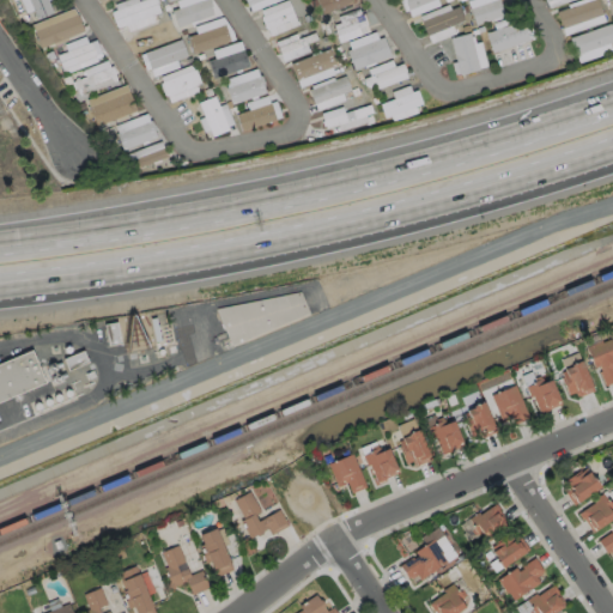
[(47,0),(52,12),(36,19),(32,8),(25,12),(19,0),(47,0)]
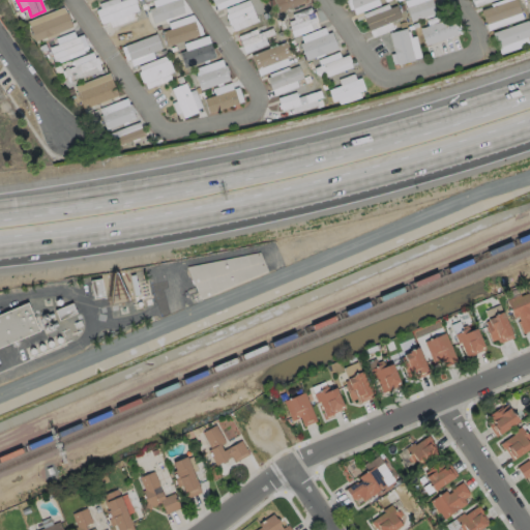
[(134,0),(138,10),(130,12),(133,19),(111,27),(108,21),(100,24),(95,9),(99,7),(98,3),(106,0),(134,0)]
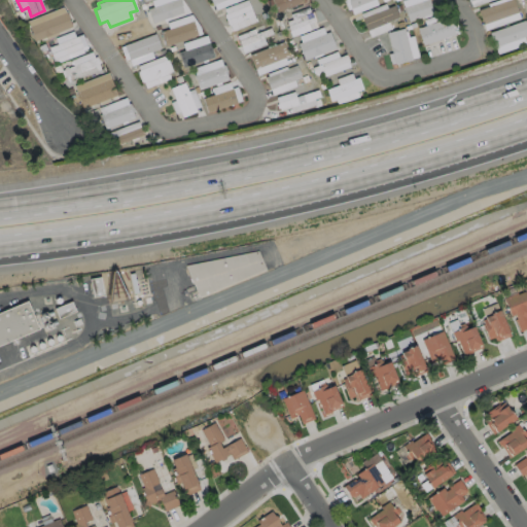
[(182,12),(152,23),(147,8),(152,6),(150,0),(179,0),(181,4),(180,5),(182,12)]
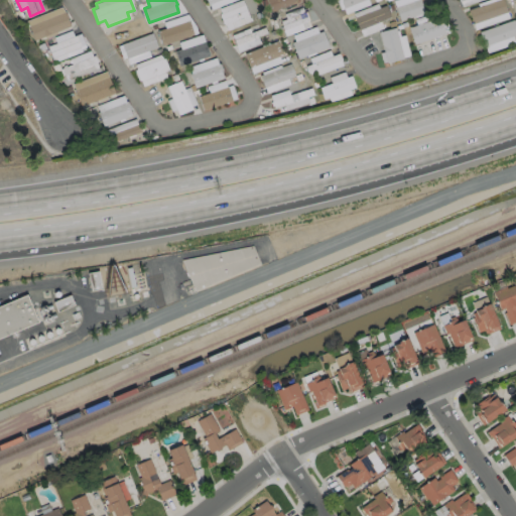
[(232,0),(211,9),(209,4),(208,4),(206,0),(232,0)]
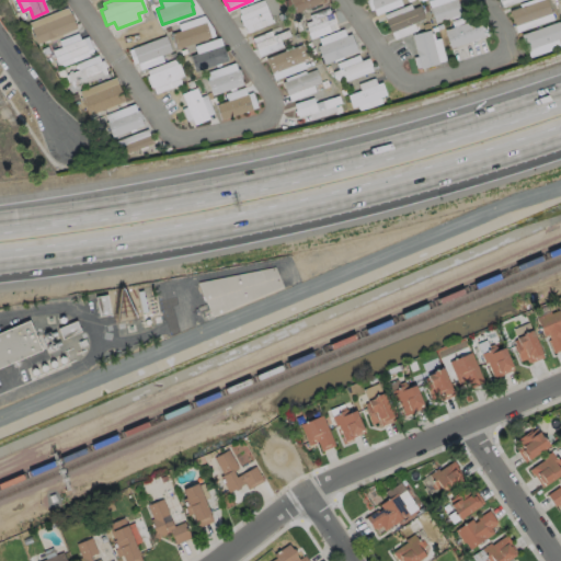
[(262,0),(272,23),(245,34),(238,14),(239,13),(237,9),(259,0),(262,0)]
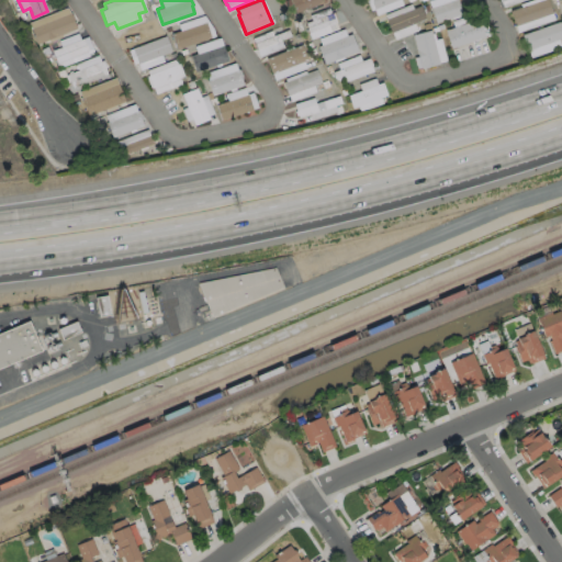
[(321,0),(322,2),(295,12),(290,0),(321,0)]
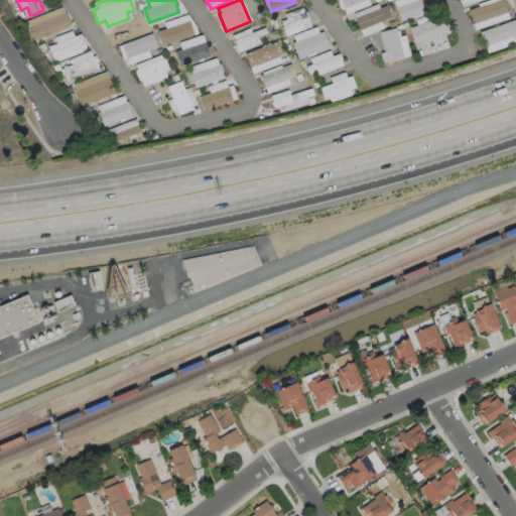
[(367,0),(369,4),(345,14),(343,8),(340,9),(336,0),(367,0)]
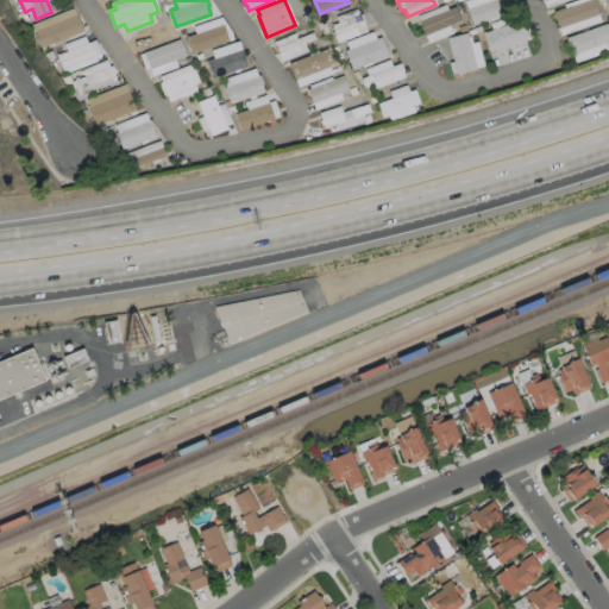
[(495,0),(501,14),(471,24),(463,0),(495,0)]
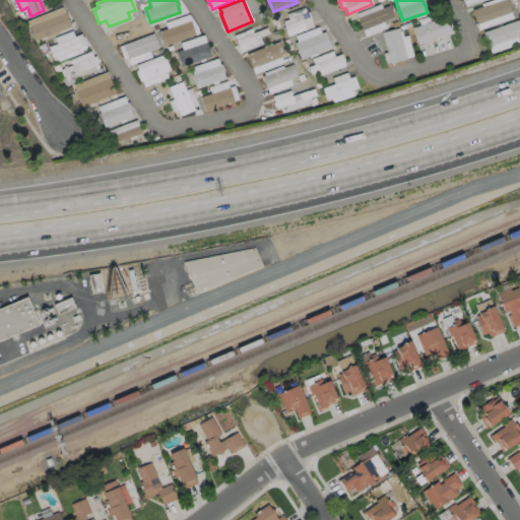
[(506,0),(512,17),(478,29),(471,9),(496,0),(506,0)]
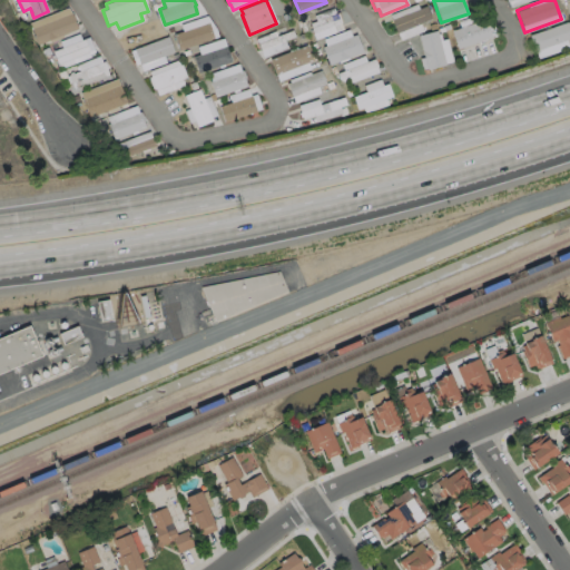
[(431,18),(420,23),(423,30),(400,40),(396,32),(395,32),(387,16),(416,3),(418,8),(425,6),(431,18)]
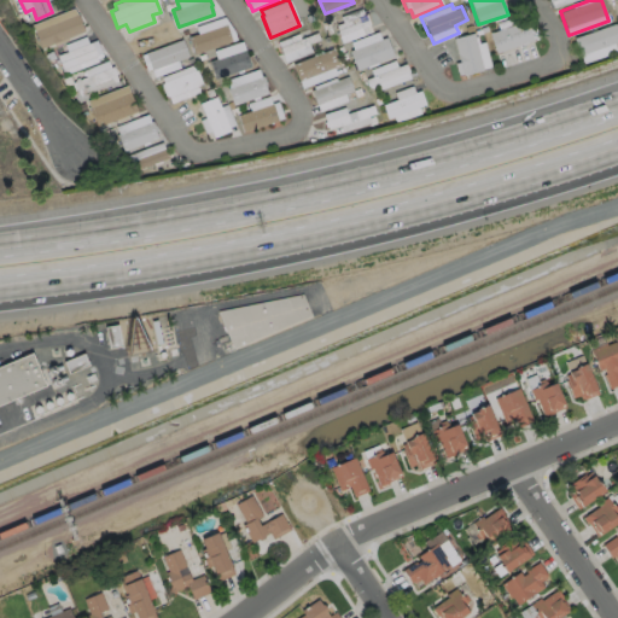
[(83,30),(40,47),(30,24),(74,7),(83,30)]
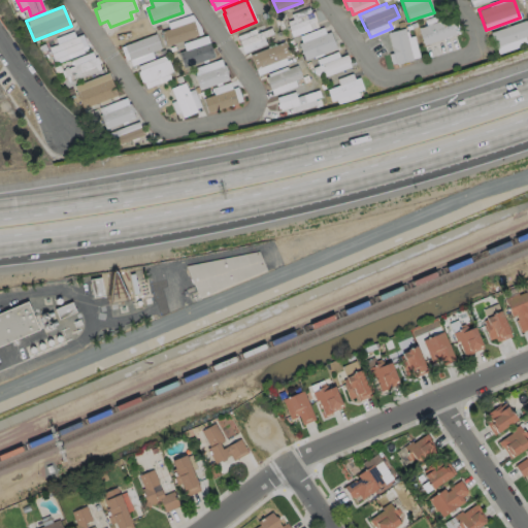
[(317,27),(292,36),(284,17),(308,6),(317,27)]
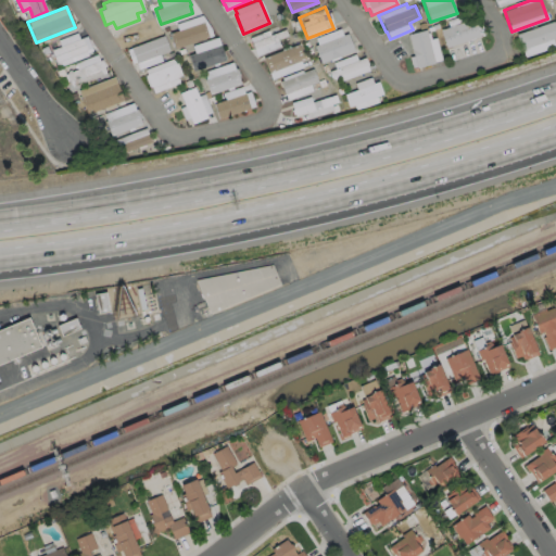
[(479,36),(445,48),(439,29),(474,19),(479,36)]
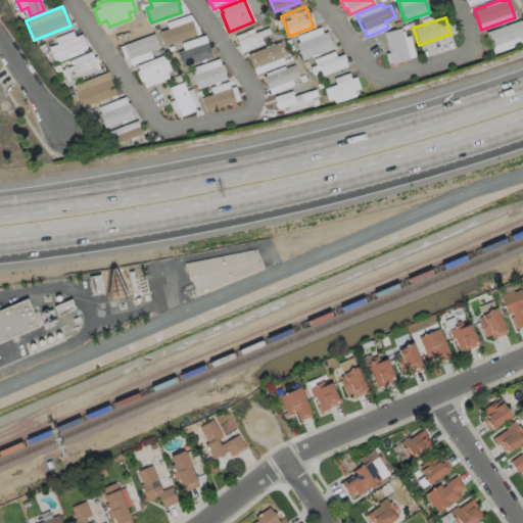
[(522,28),(522,35),(519,37),(522,43),(493,53),(488,39),(487,40),(485,32),(520,19),(522,28)]
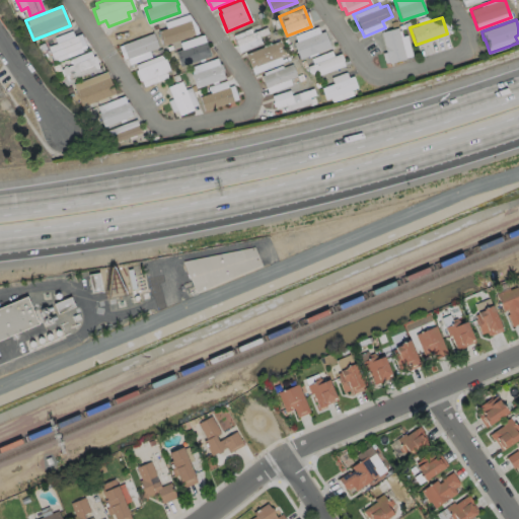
[(194,34),(163,46),(158,30),(190,20),(194,34)]
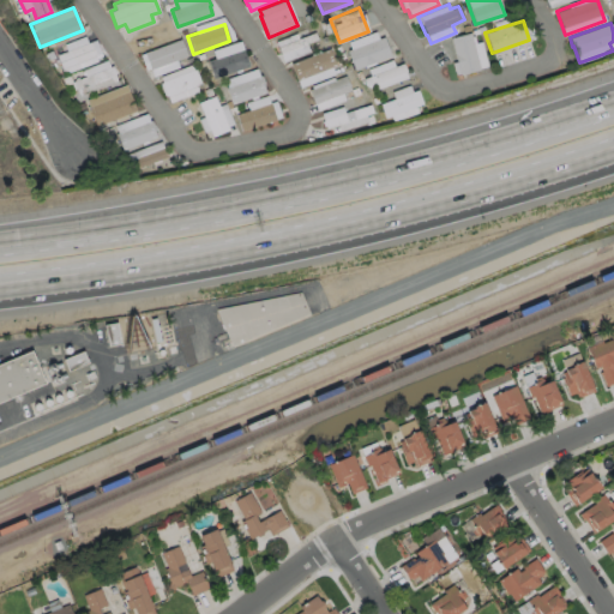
[(391,55),(374,61),(374,64),(365,67),(365,66),(354,70),(347,50),(350,49),(347,41),(375,30),(378,38),(383,36),(391,55)]
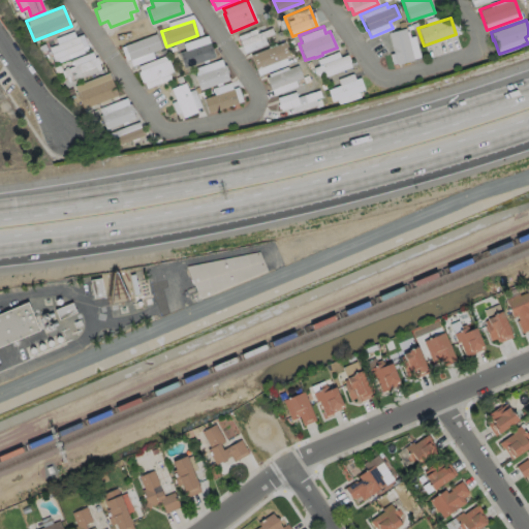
[(273,34),(263,37),(267,44),(243,53),(237,35),(255,29),(256,33),(271,28),(273,34)]
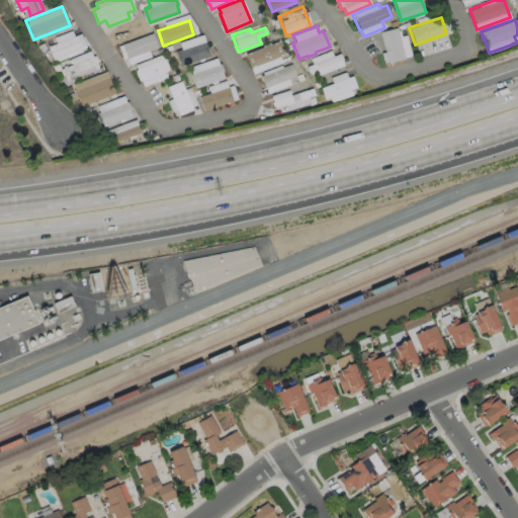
[(405,59),(387,63),(386,62),(383,63),(381,53),(384,52),(379,31),(396,27),(397,30),(399,30),(401,36),(406,34),(411,56),(404,57),(405,59)]
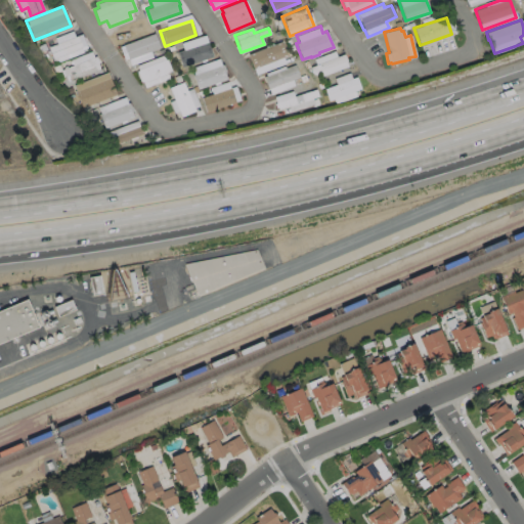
[(82,52),(54,62),(47,46),(56,43),(54,37),(72,30),(74,36),(81,34),(86,47),(81,49),(82,52)]
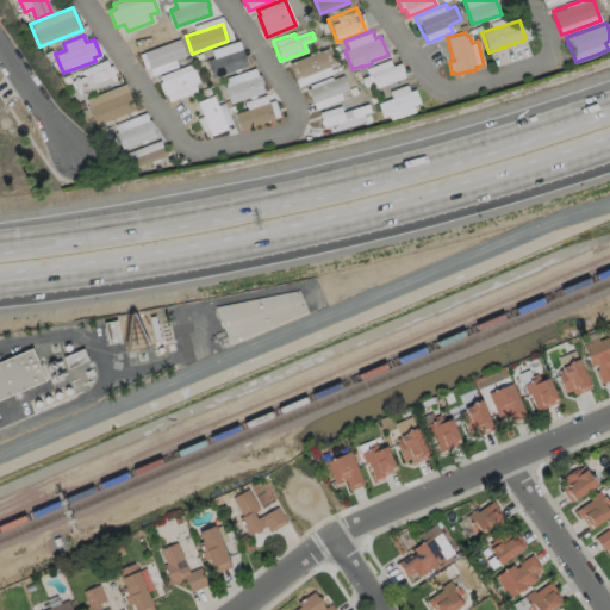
[(185,55),(174,58),(176,66),(151,75),(149,68),(144,69),(138,54),(179,38),(185,55)]
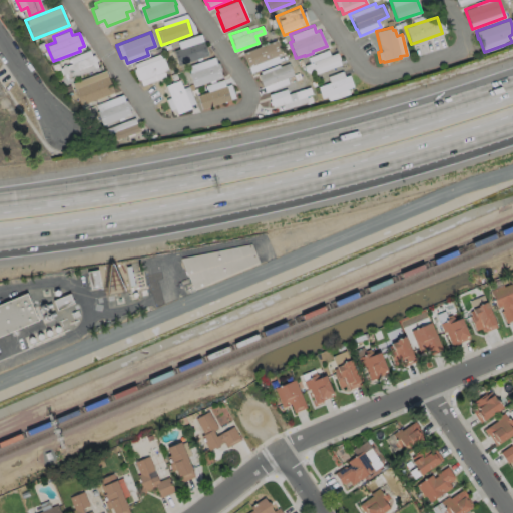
[(207,55),(177,65),(173,50),(179,48),(177,42),(200,34),(207,55)]
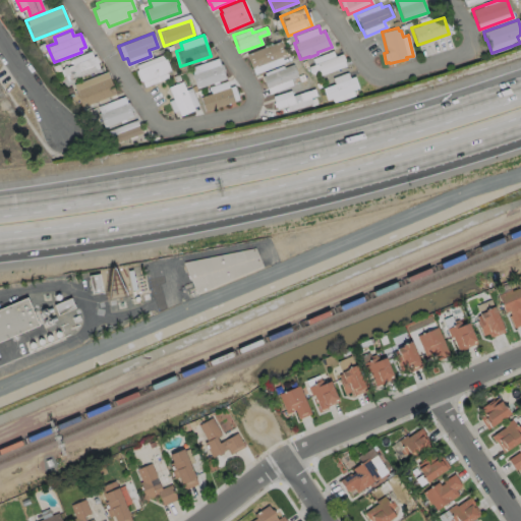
[(285,55),(281,57),(283,62),(254,74),(246,54),(279,41),(285,55)]
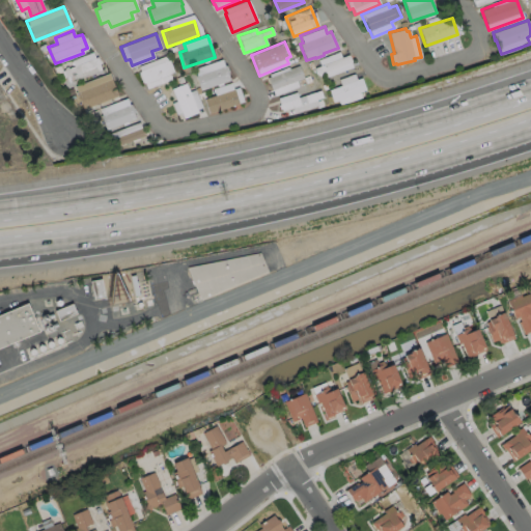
[(100,63),(99,64),(101,70),(67,81),(66,77),(63,78),(60,71),(74,65),(71,59),(92,52),(94,57),(96,56),(100,63)]
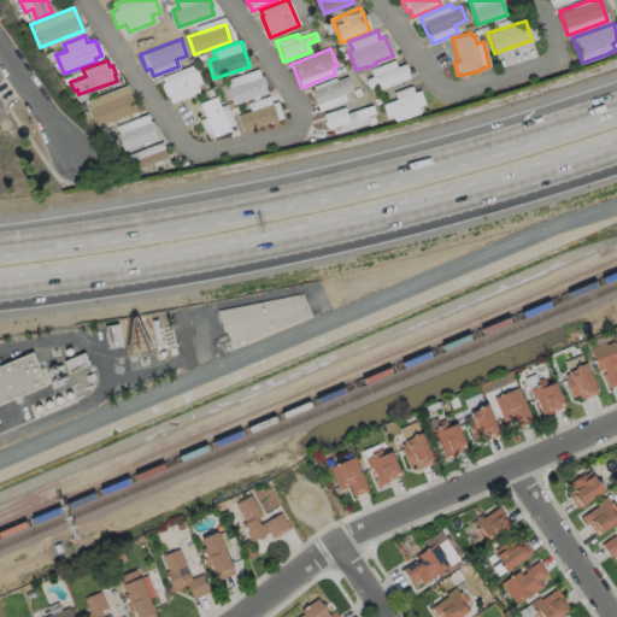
[(407,71),(406,72),(409,77),(377,89),(375,84),(368,87),(365,78),(372,76),(370,69),(393,60),(395,66),(404,63),(407,71)]
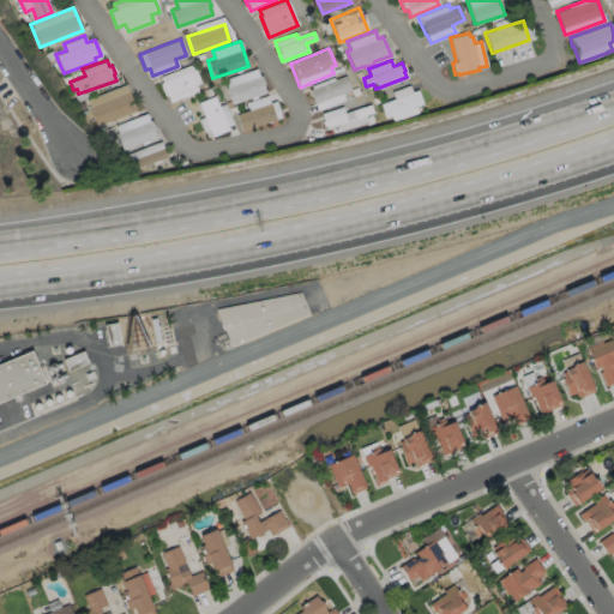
[(197,91),(169,102),(167,95),(163,96),(158,83),(162,82),(160,76),(191,64),(193,70),(194,68),(200,83),(194,85),(197,91)]
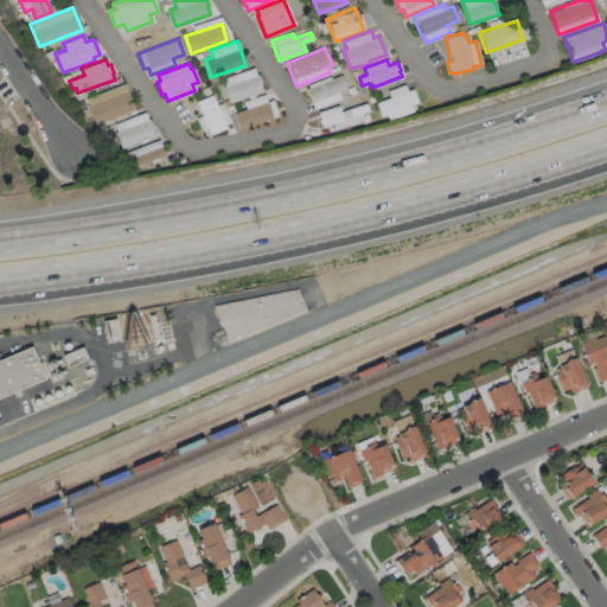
[(262,91),(228,103),(222,85),(224,85),(222,78),(253,68),(255,75),(259,74),(261,83),(260,83),(262,91)]
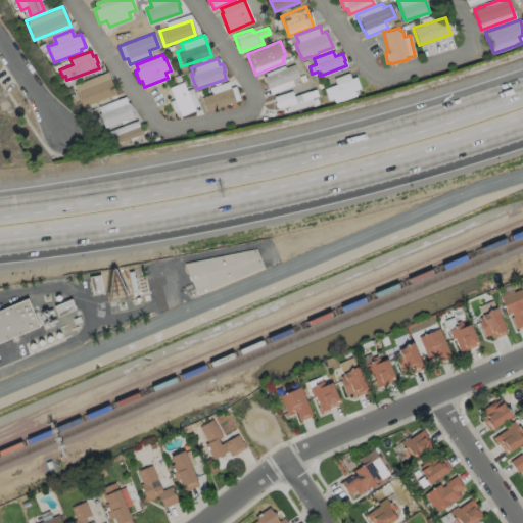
[(298,77),(291,80),(293,85),(270,94),(263,77),(293,64),(298,77)]
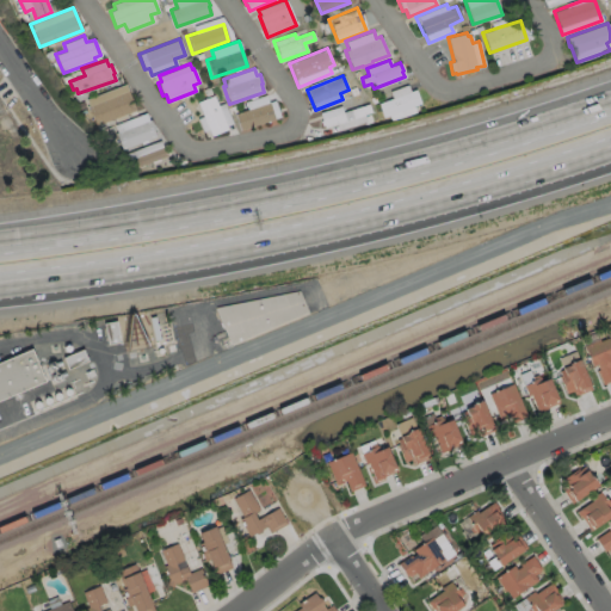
[(135,110),(96,125),(85,99),(124,84),(135,110)]
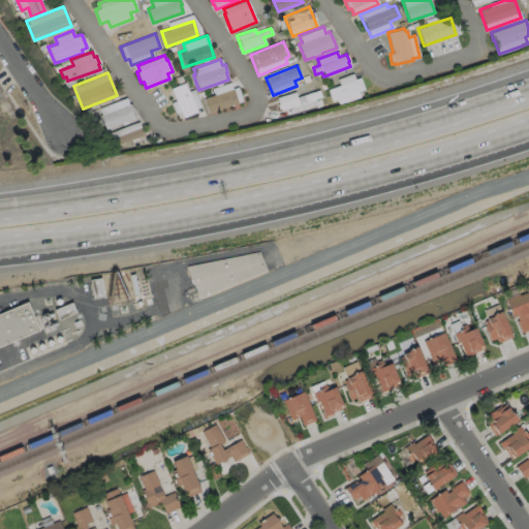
[(364,89),(358,91),(360,96),(338,104),(336,99),(331,101),(327,89),(339,84),(337,80),(352,73),(354,79),(360,76),(364,89)]
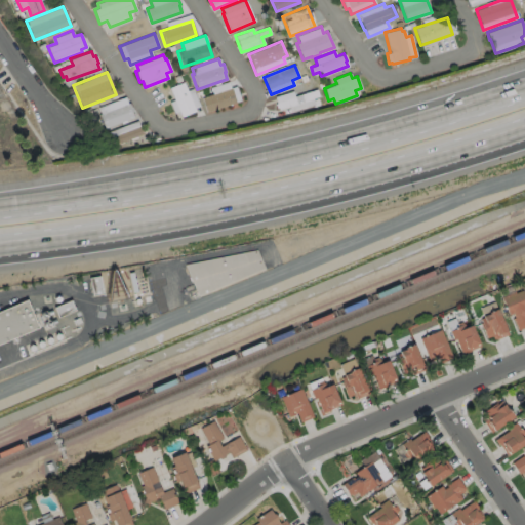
[(240,101),(206,112),(201,96),(212,93),(210,87),(228,81),(230,88),(236,86),(240,101)]
